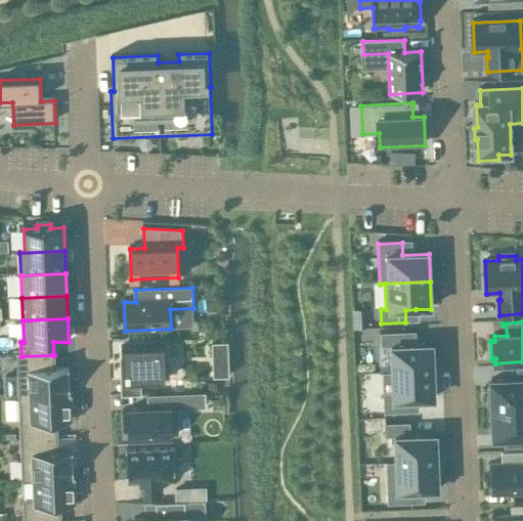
[(417,333),(382,335),(382,347),(392,347),(393,374),(434,372),(433,349),(433,345),(417,345),(417,333)]
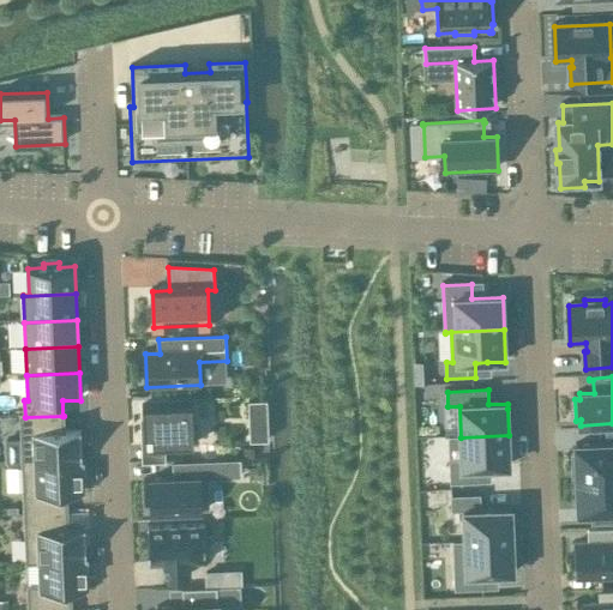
[(248,403),(250,422),(269,421),(268,403),(248,403)]
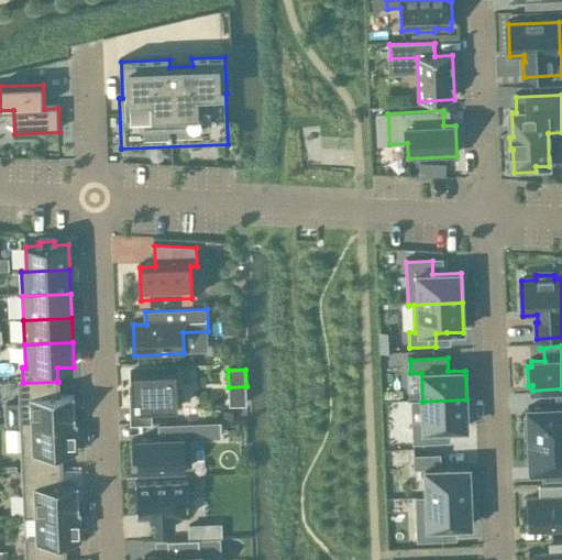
[(177,372),(131,374),(132,412),(178,409),(177,372)]
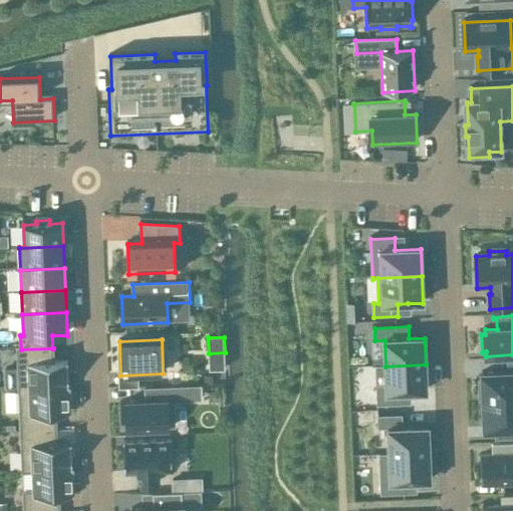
[(54,356),(53,348),(21,349),(18,349),(19,391),(69,389),(67,355),(54,356)]
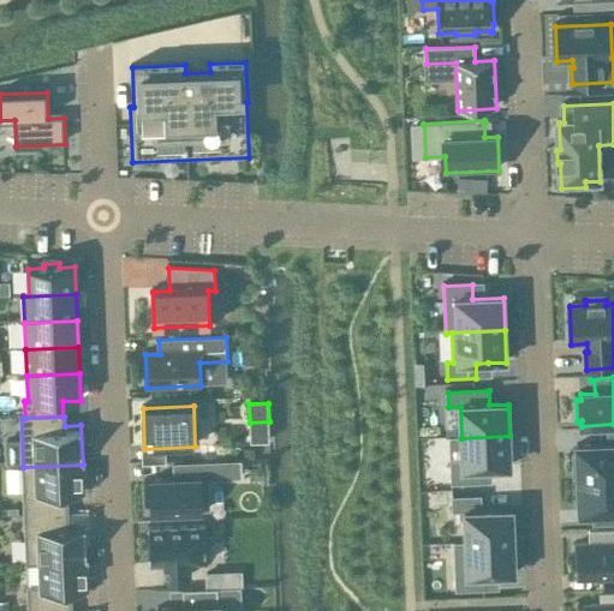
[(511,468),(510,436),(462,438),(463,471),(451,472),(452,486),(481,485),(480,471),(511,468)]
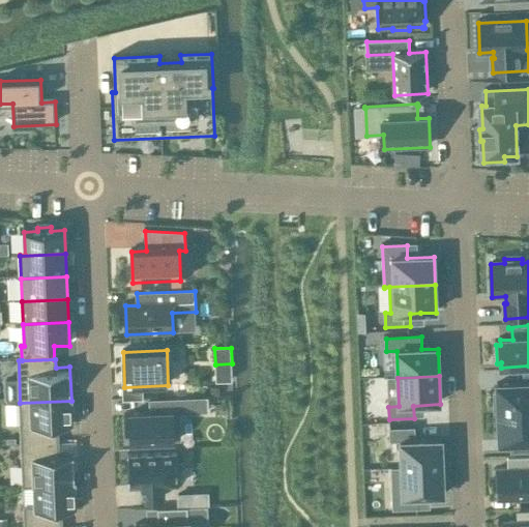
[(528,383),(498,385),(498,393),(494,393),(495,414),(528,412),(528,383)]
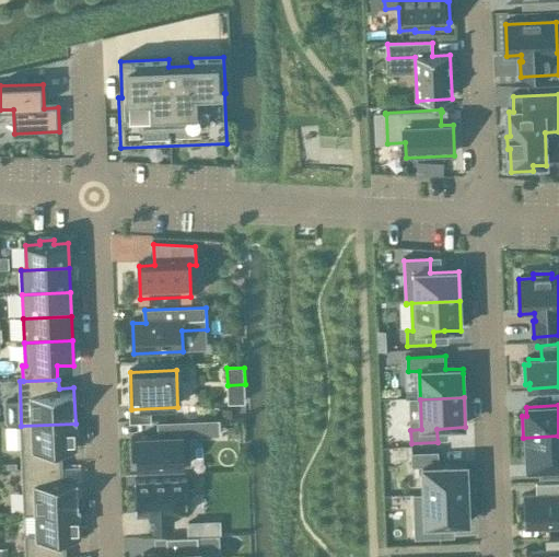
[(189,438),(206,438),(205,421),(166,424),(166,438),(137,439),(138,468),(190,466),(189,438)]
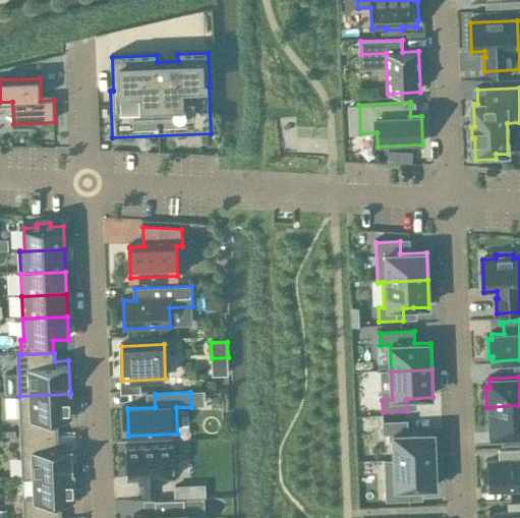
[(20,419),(21,438),(58,436),(57,420),(71,420),(70,394),(19,396),(20,419)]
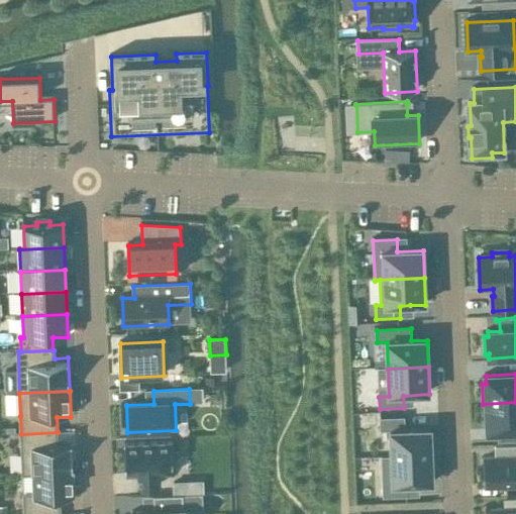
[(515,402),(483,404),(484,424),(488,424),(488,432),(503,432),(503,442),(515,440),(515,402)]
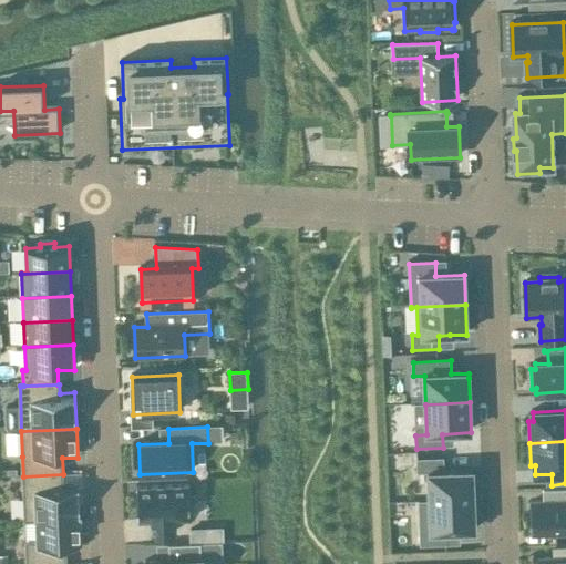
[(429,473),(430,503),(474,501),(473,471),(444,472),(443,459),(417,460),(418,473),(429,473)]
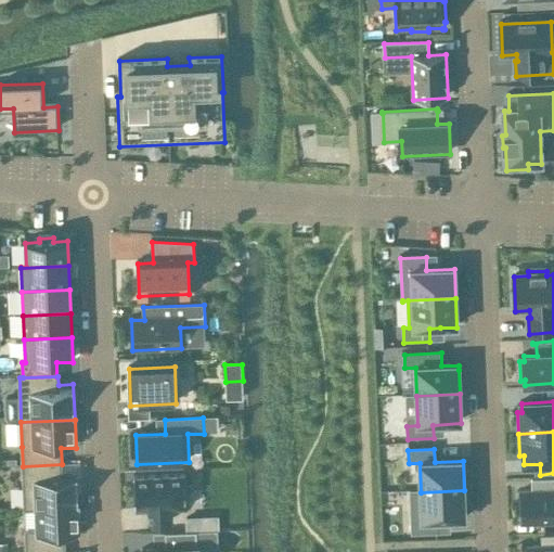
[(62,480),(62,464),(23,466),(25,510),(78,508),(77,479),(62,480)]
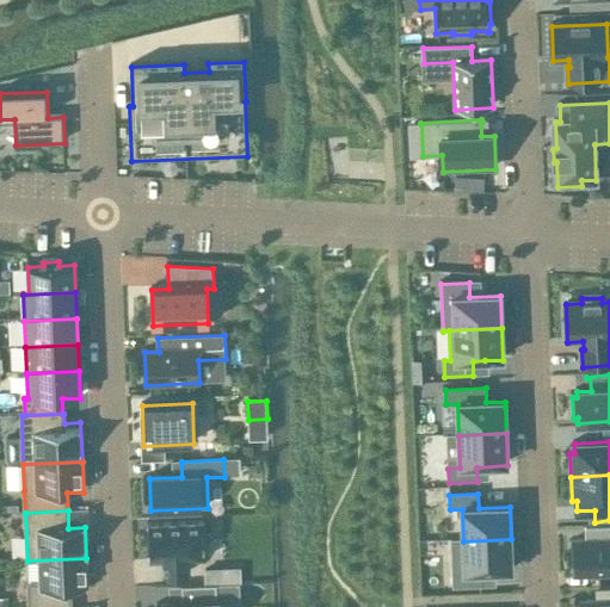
[(204,525),(149,527),(148,526),(147,526),(148,564),(151,564),(151,563),(162,562),(164,576),(190,575),(189,561),(205,561),(204,525)]
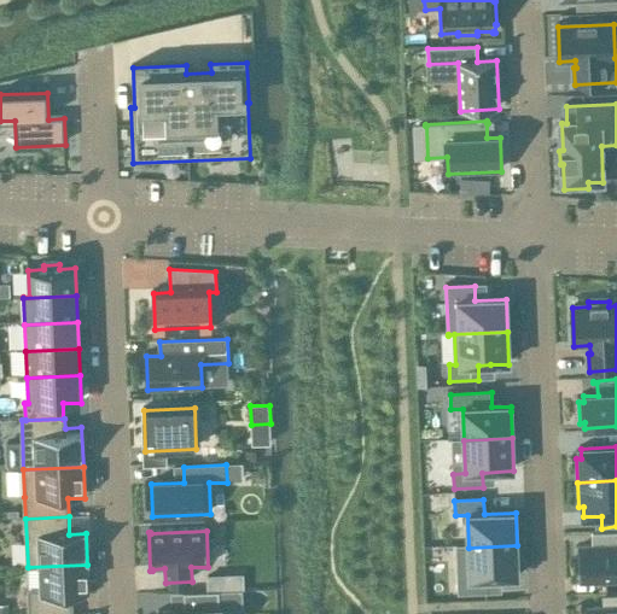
[(594,548),(580,549),(581,583),(616,580),(616,533),(593,534),(594,548)]
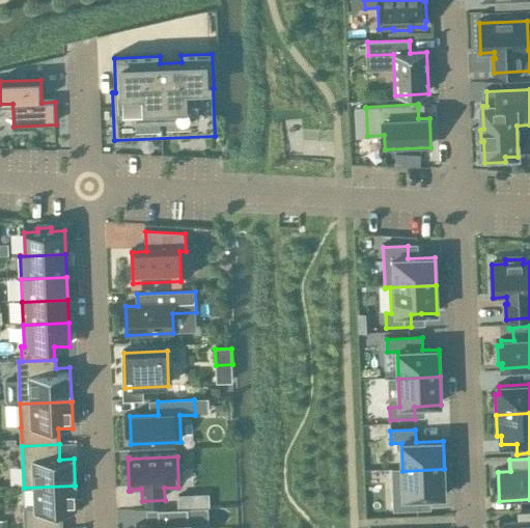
[(445,497),(444,469),(402,471),(403,499),(393,499),(394,511),(418,510),(418,498),(445,497)]
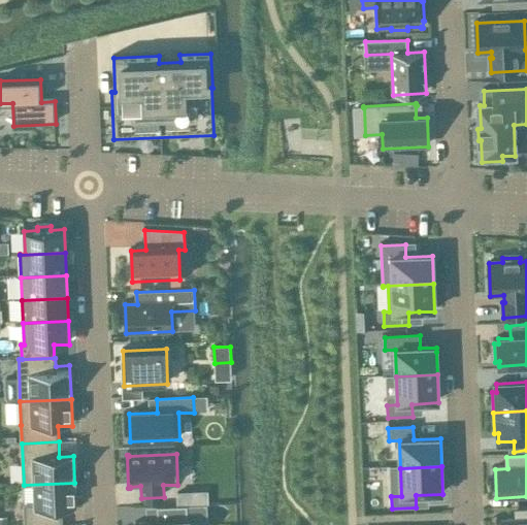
[(61,511),(75,510),(74,483),(24,485),(26,524),(62,524),(61,511)]
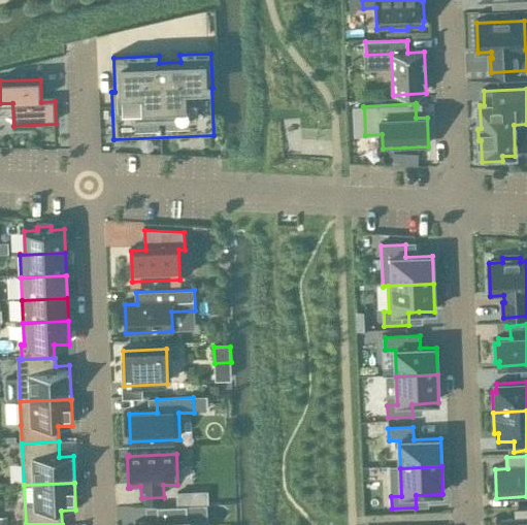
[(176,493),(177,507),(187,506),(191,506),(190,493),(176,493)]
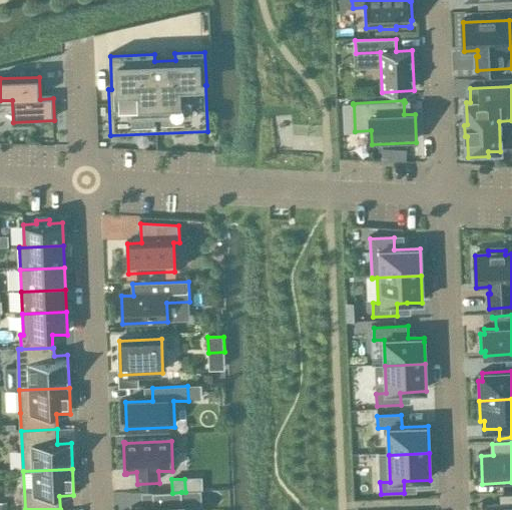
[(182,509),(182,492),(153,494),(153,508),(132,509),(182,509)]
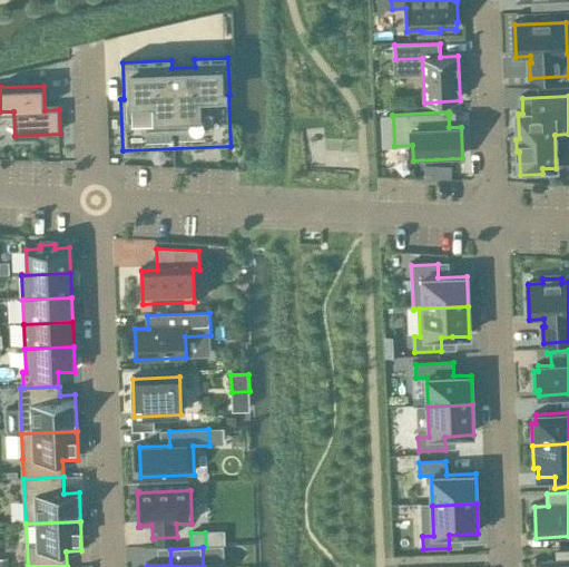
[(541,564),(541,566),(568,566),(568,550),(559,551),(559,563),(541,564)]
